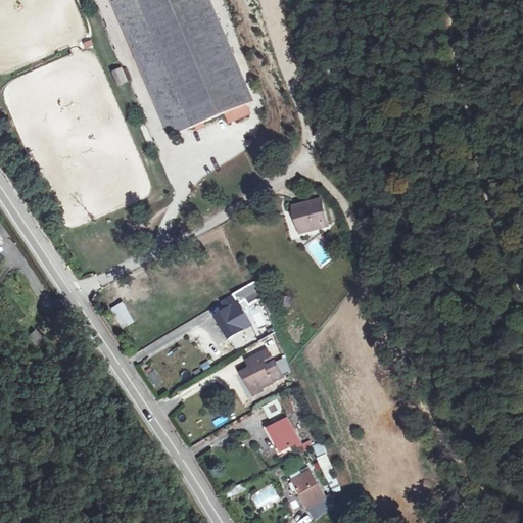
[(115,0),(173,136),(247,104),(243,94),(248,92),(209,0),(115,0)]
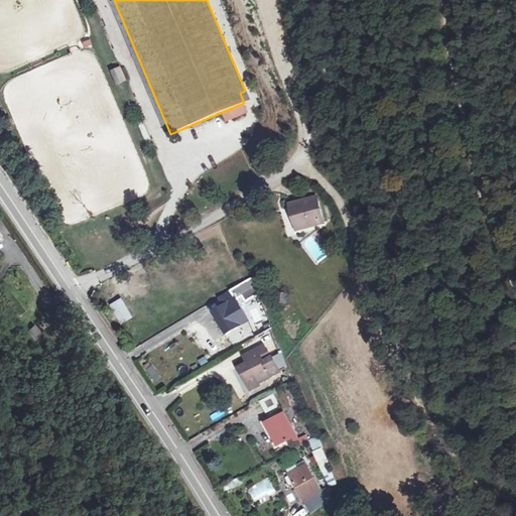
[(121,69),(114,72),(119,83),(126,81),(121,69)]
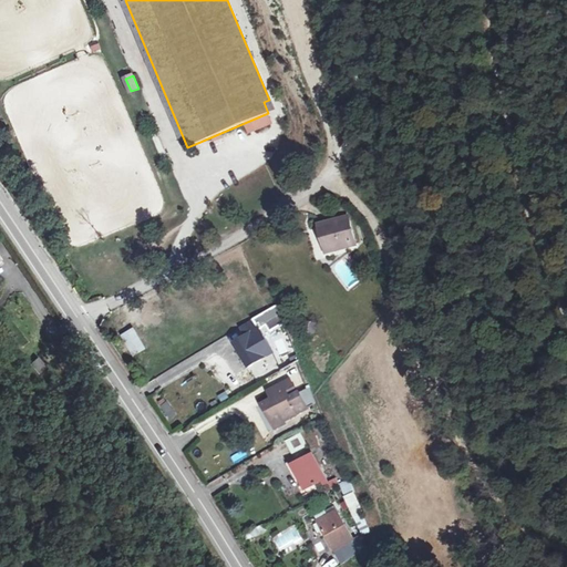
[(348,216),(322,223),(330,250),(356,244),(348,216)]
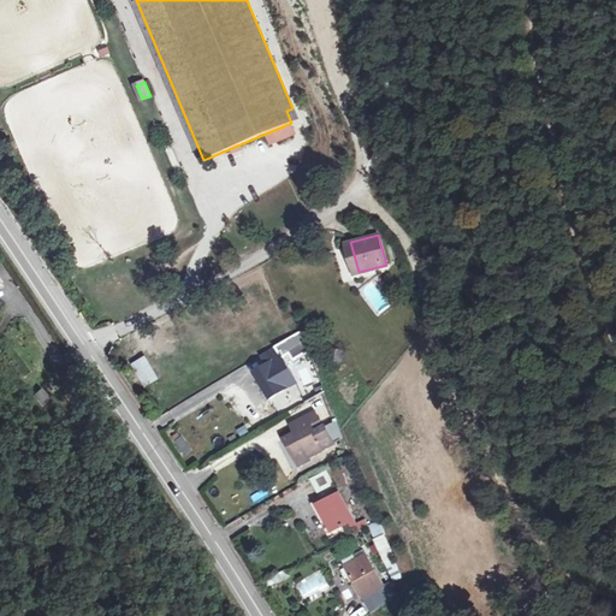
[(359,272),(350,242),(344,244),(353,273),(359,272)]
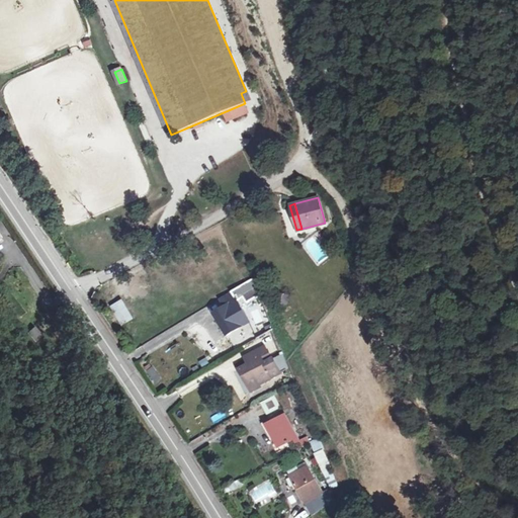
[(281,211),(288,238),(297,235),(289,208),(281,211)]
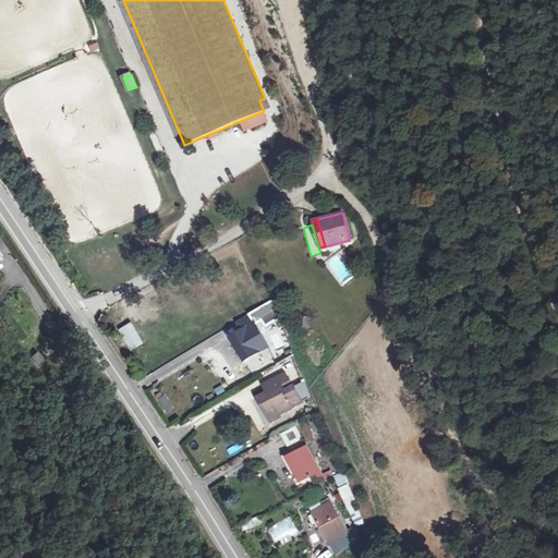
[(277,311),(273,301),(237,322),(243,330),(231,337),(245,360),(256,353),(255,351),(264,347),(251,326),(277,311)]
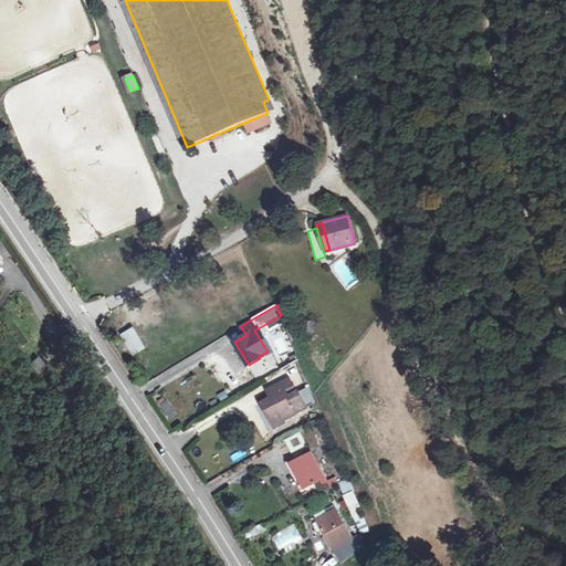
[(132,357),(146,350),(135,327),(121,334),(132,357)]
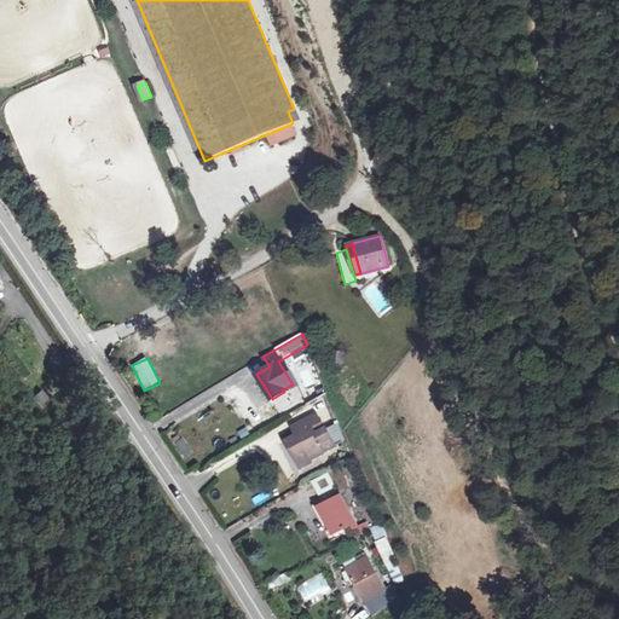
[(230,380),(169,411),(175,422),(236,391),(230,380)]
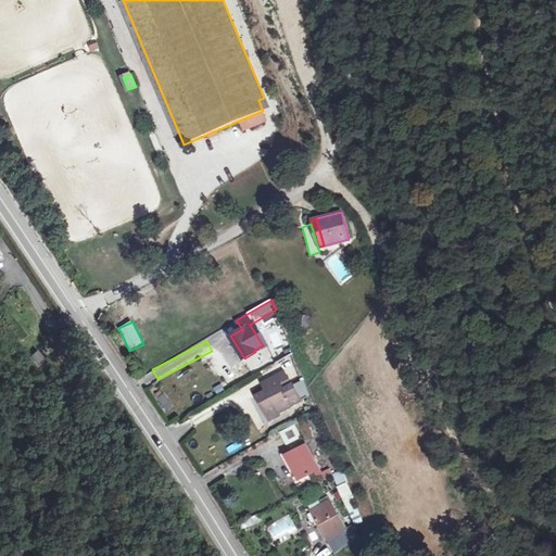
[(38,349),(32,355),(41,365),(48,359),(38,349)]
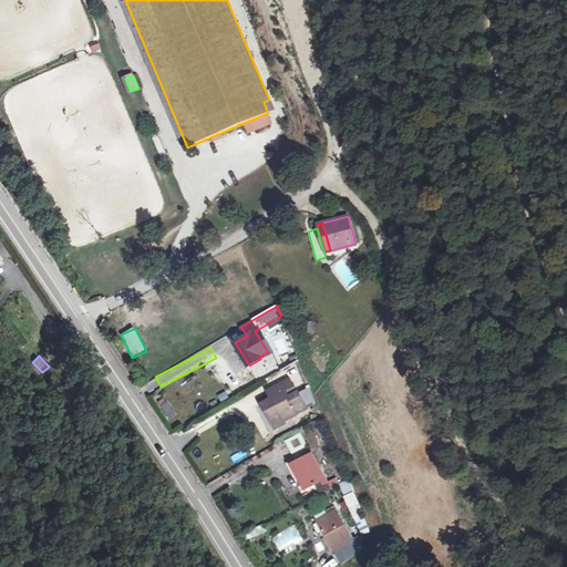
[(261,404),(270,421),(280,416),(284,422),(312,406),(306,389),(296,393),(289,380),(274,388),(278,397),(270,401),(261,404)]
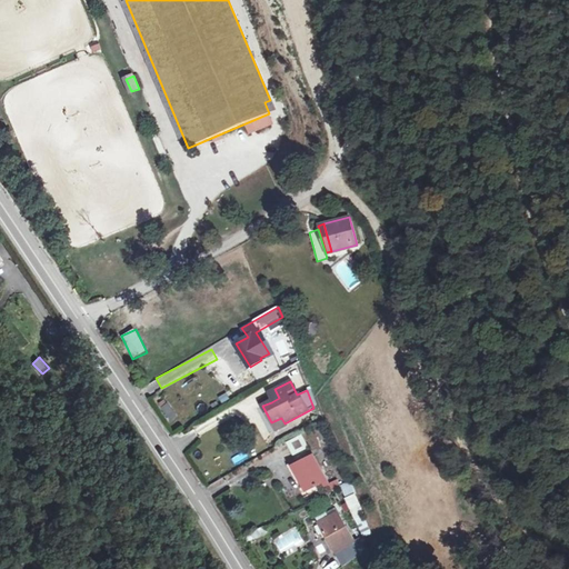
[(279,398),(275,389),(267,393),(271,402),(279,398)]
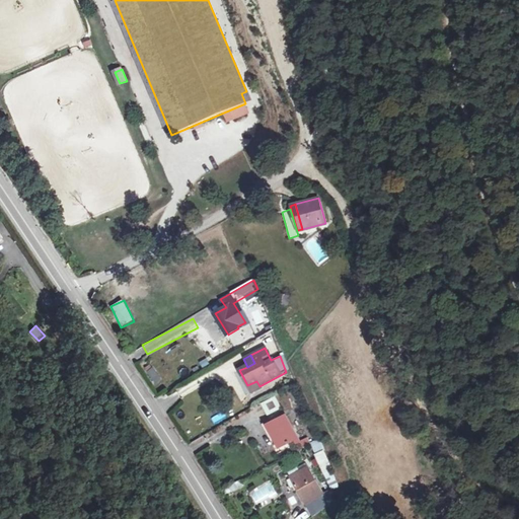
[(154,367),(147,371),(154,385),(161,381),(154,367)]
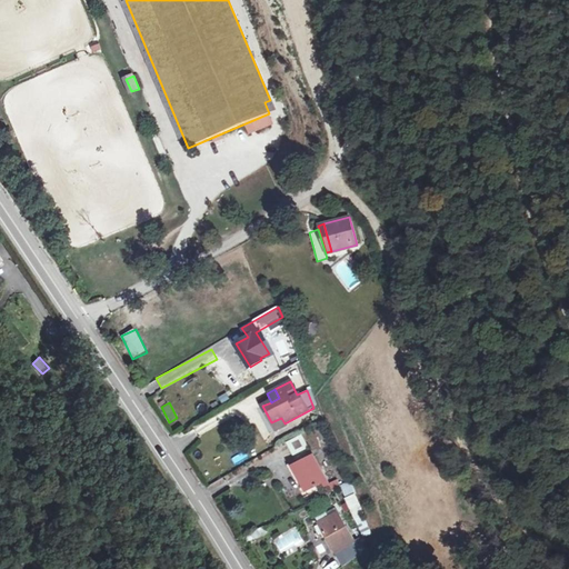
[(281,418),(271,422),(273,429),(285,423),(281,418)]
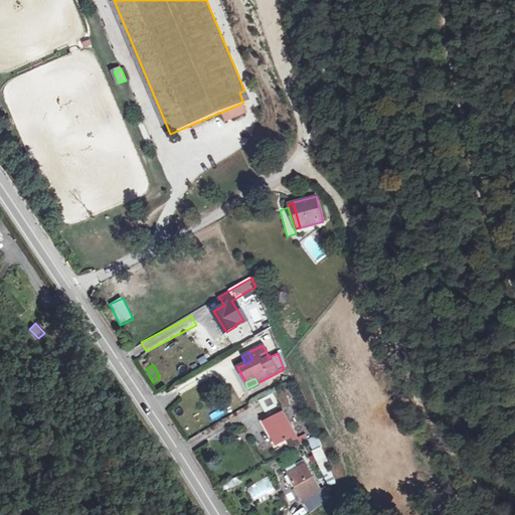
[(261,399),(267,411),(281,405),(274,393),(261,399)]
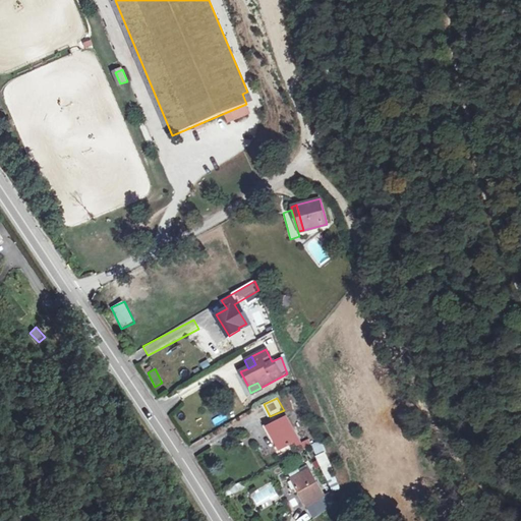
[(297,441),(300,439),(294,428),(293,428),(287,416),(275,423),(269,426),(280,448),(281,450),(297,441)]
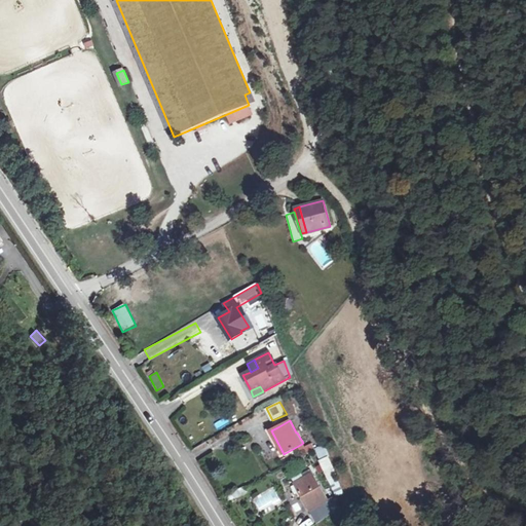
[(280,454),(283,452),(271,430),(277,427),(276,424),(267,429),(280,454)]
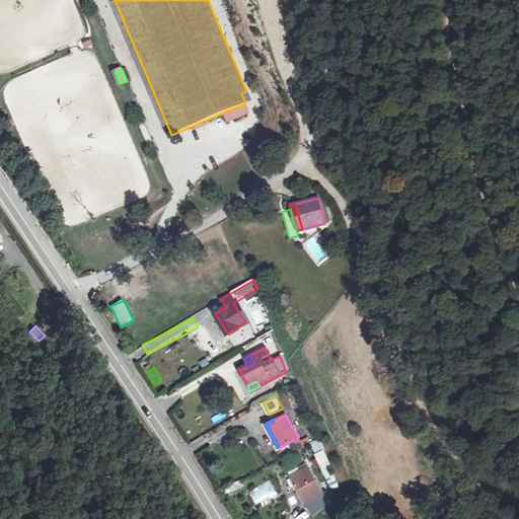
[(303,446),(311,442),(308,436),(300,440),(301,441),(303,446)]
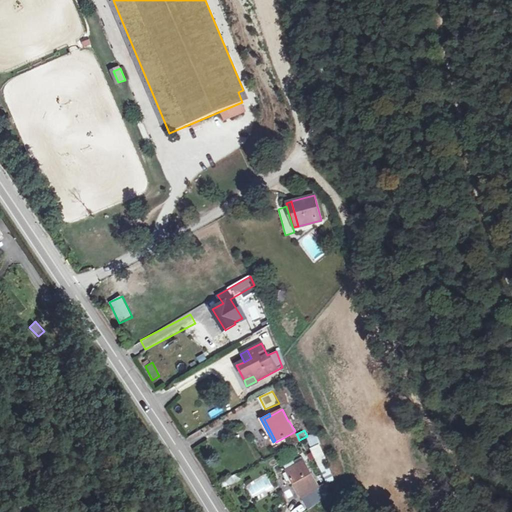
[(310,447),(319,444),(315,434),(306,437),(310,447)]
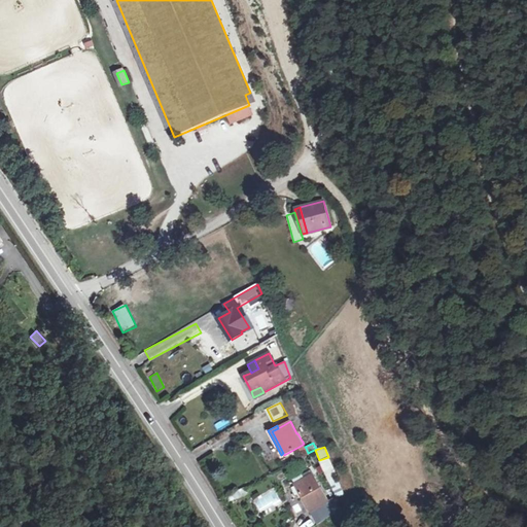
[(329,457),(322,460),(337,495),(344,492),(329,457)]
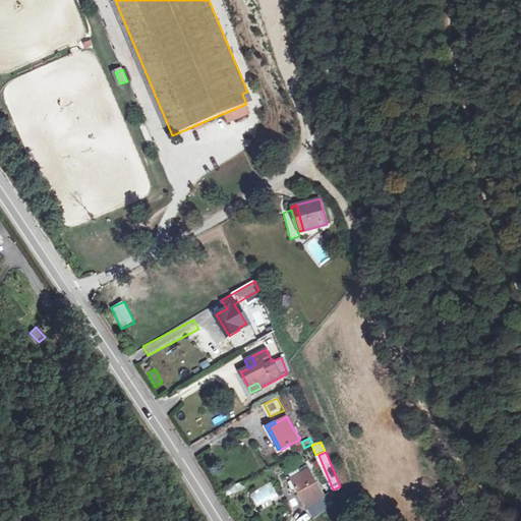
[(301,472),(309,467),(307,463),(299,468),(301,472)]
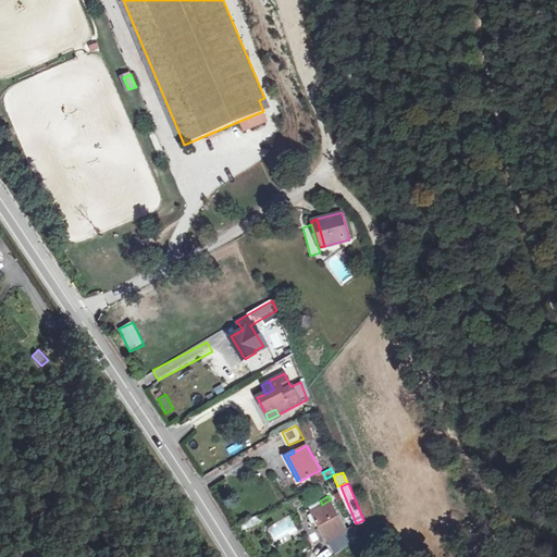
[(331,499),(322,505),(312,511),(337,554),(360,539),(355,530),(357,529),(355,524),(348,529),(331,499)]
